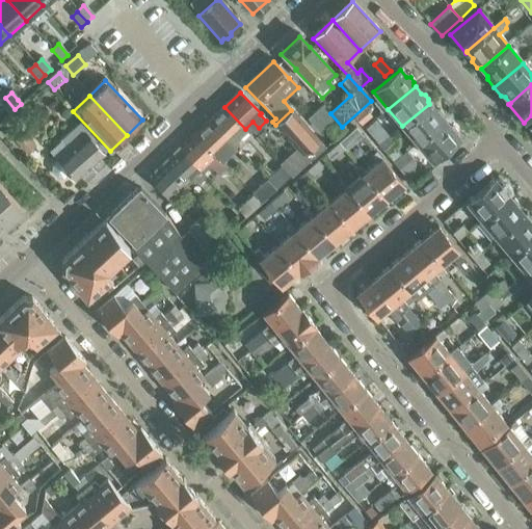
[(5,98),(0,102),(0,104),(6,112),(8,114),(15,109),(5,98)]
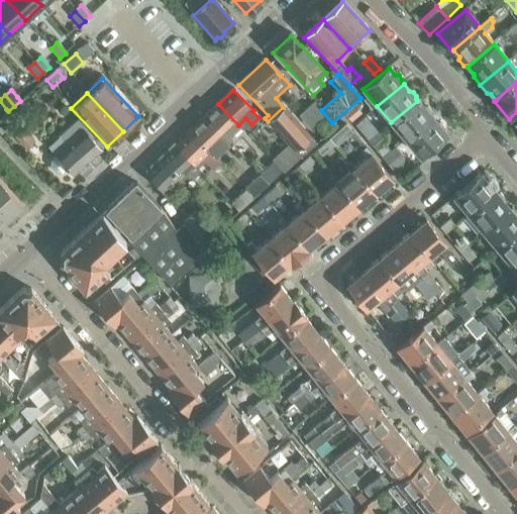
[(391,122),(406,140),(432,118),(430,116),(431,113),(427,108),(423,108),(417,101),(391,122)]
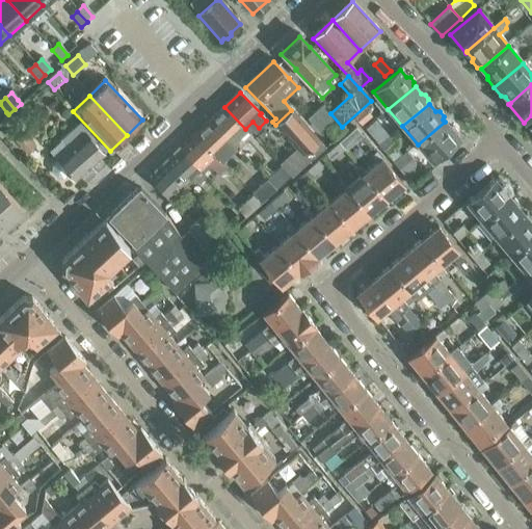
[(335,120),(322,106),(313,114),(324,128),(335,120)]
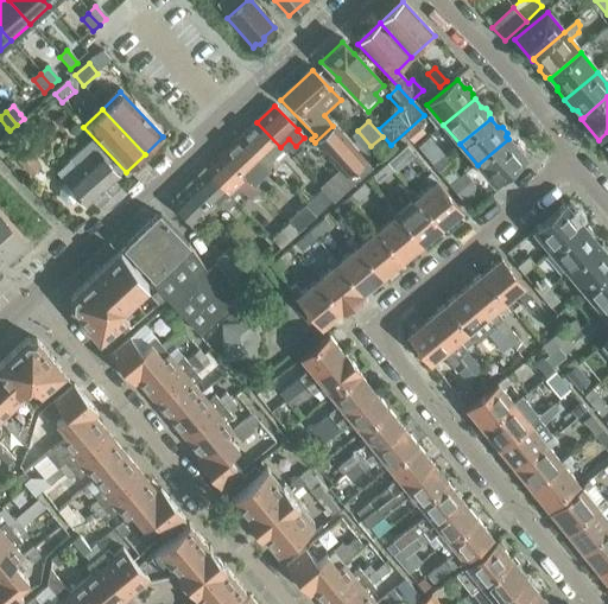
[(284,151),(280,147),(257,122),(240,139),(267,166),(284,151)]
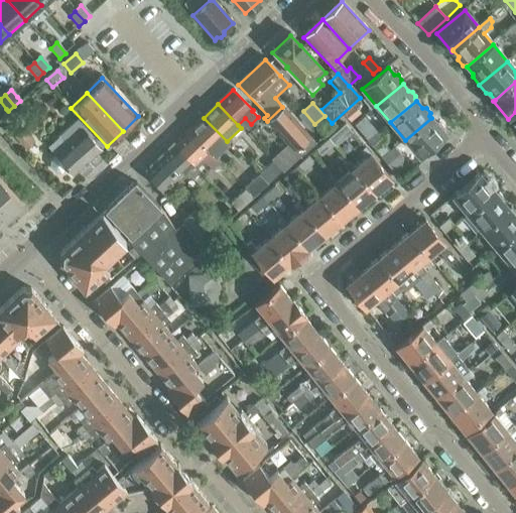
[(267,121),(300,157),(316,143),(282,107),(267,121)]
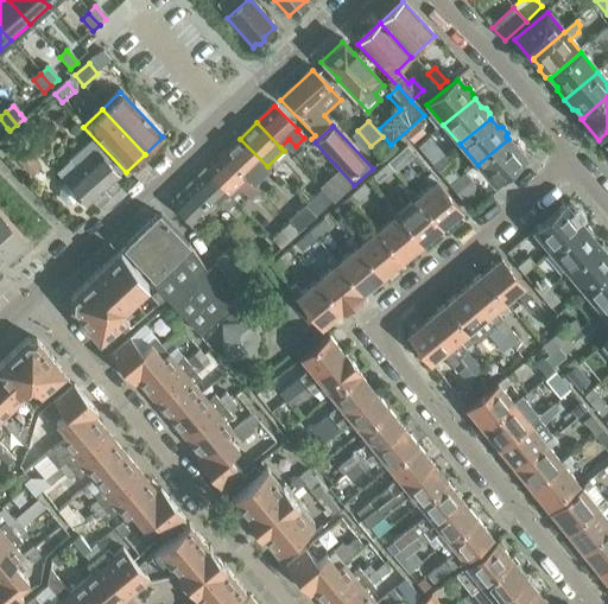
[(416,127),(405,135),(412,145),(423,135),(416,127)]
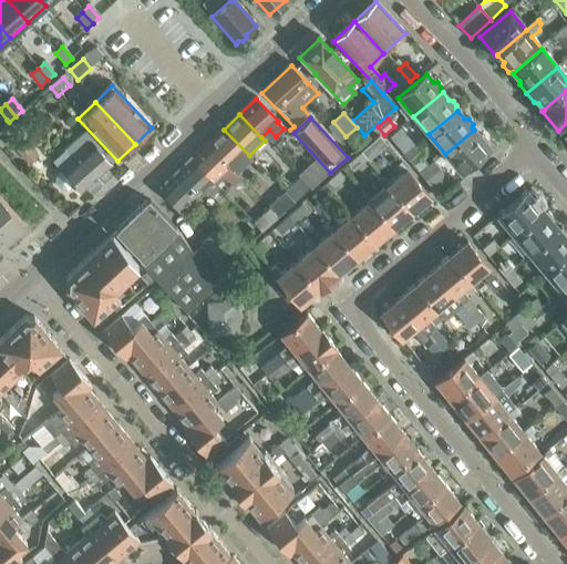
[(224,130),(207,145),(229,167),(235,174),(251,157),(249,155),(224,130)]
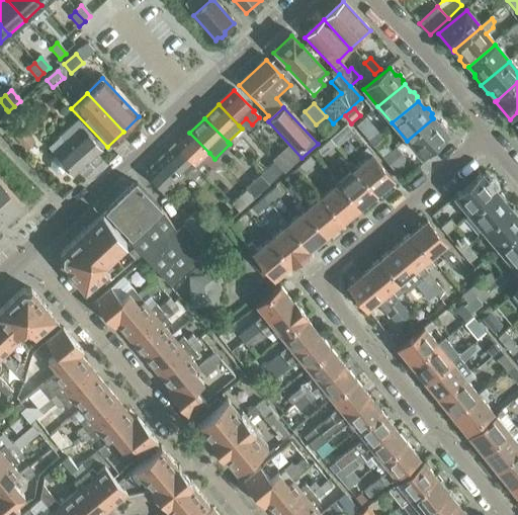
[(364,118),(356,125),(361,132),(369,124),(364,118)]
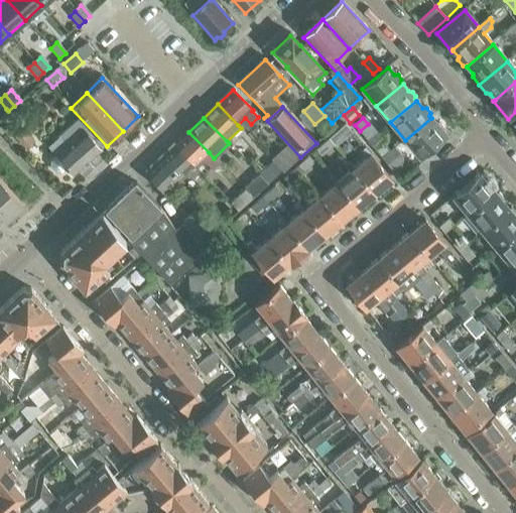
[(436,125),(431,118),(405,140),(419,157),(445,135),(442,132),(443,129),(439,125),(436,125)]
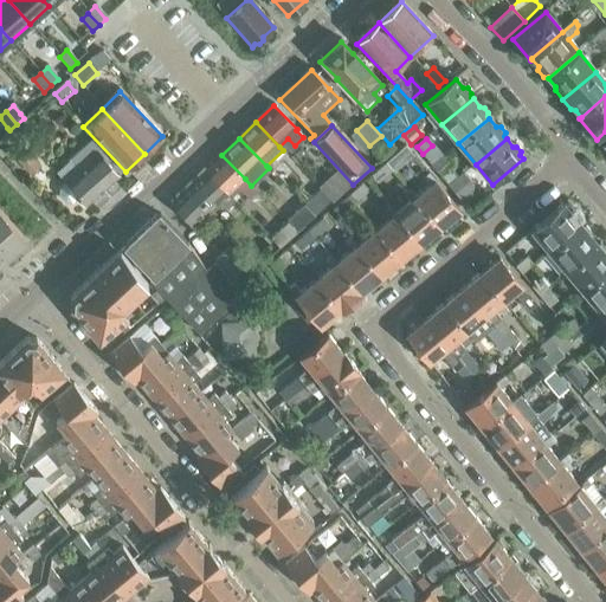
[(401,153),(386,166),(393,173),(407,161),(401,153)]
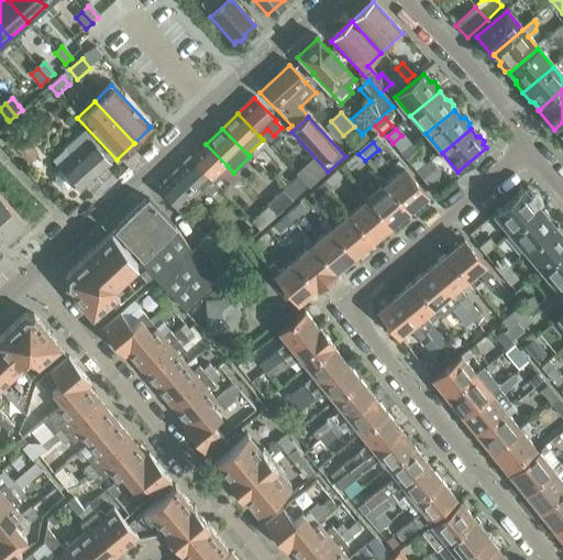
[(110,164),(110,163),(92,144),(79,156),(74,150),(67,154),(65,151),(53,162),(62,173),(55,178),(55,184),(61,190),(66,190),(73,185),(79,191),(110,164)]
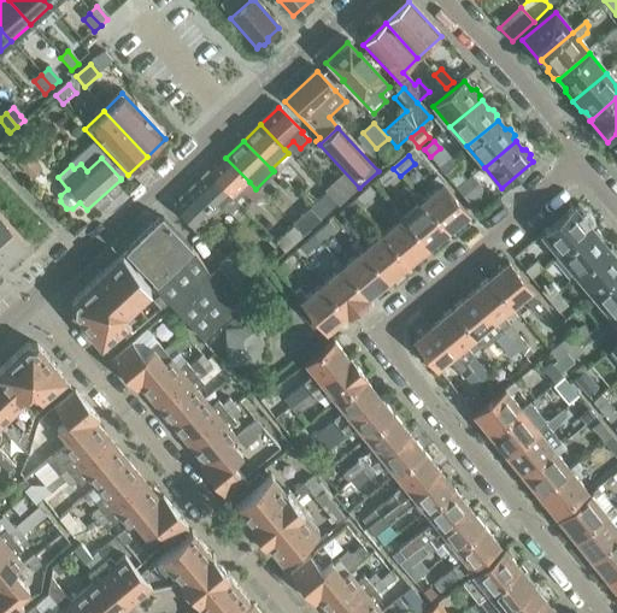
[(218,165),(209,174),(233,199),(250,182),(225,158),(218,165)]
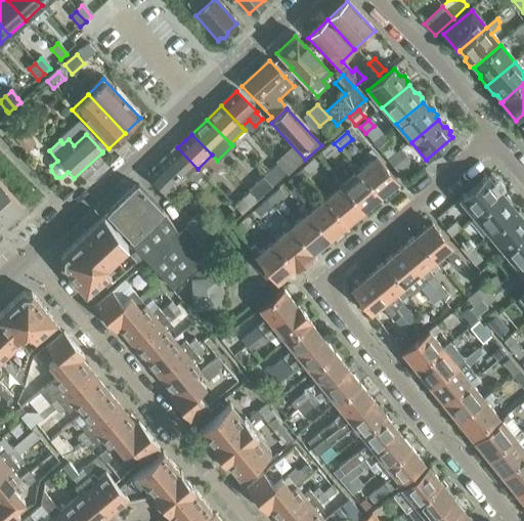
[(379,152),(391,141),(385,134),(373,144),(379,152)]
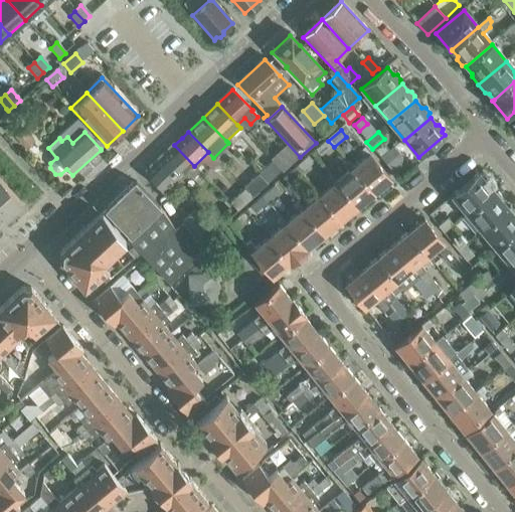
[(322,158),(334,147),(328,141),(316,151),(322,158)]
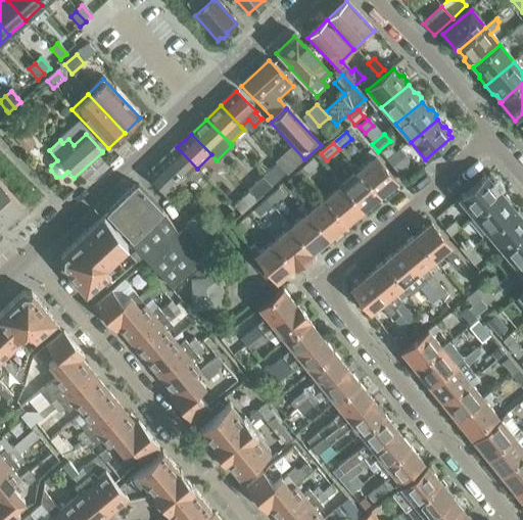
[(168,196),(197,169),(177,147),(147,176),(168,196)]
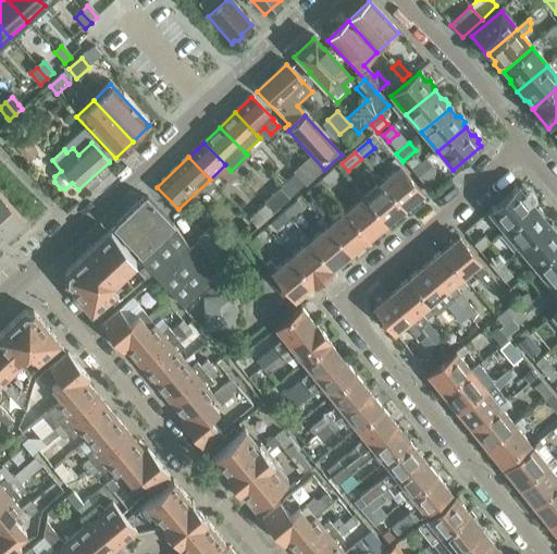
[(294,171),(305,183),(318,172),(306,159),(294,171)]
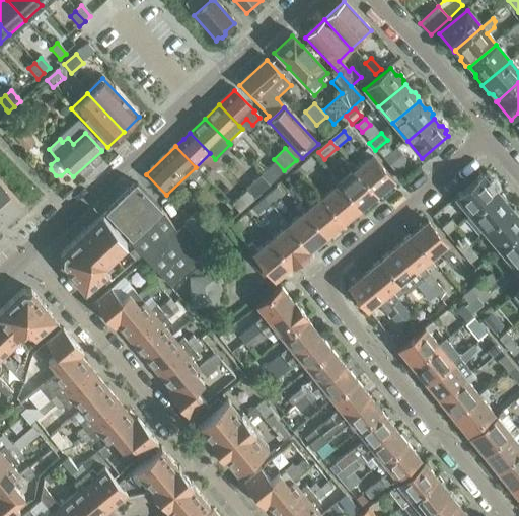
[(369,159),(355,170),(376,196),(393,181),(373,156),(372,156),(367,150),(363,153),(369,159)]
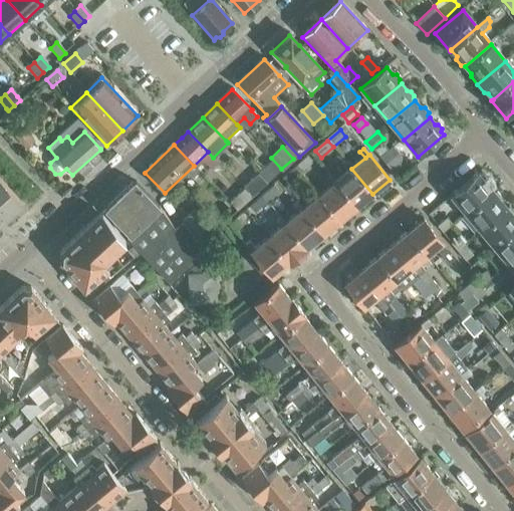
[(390,150),(379,159),(384,166),(396,157),(390,150)]
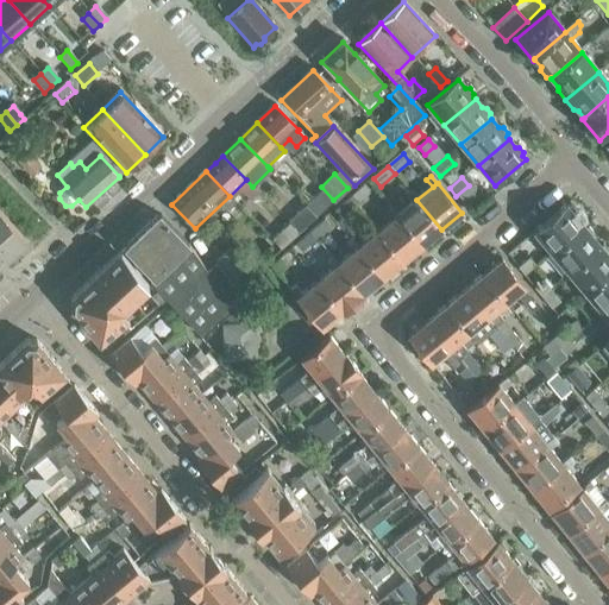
[(364,188),(350,200),(356,208),(370,195),(364,188)]
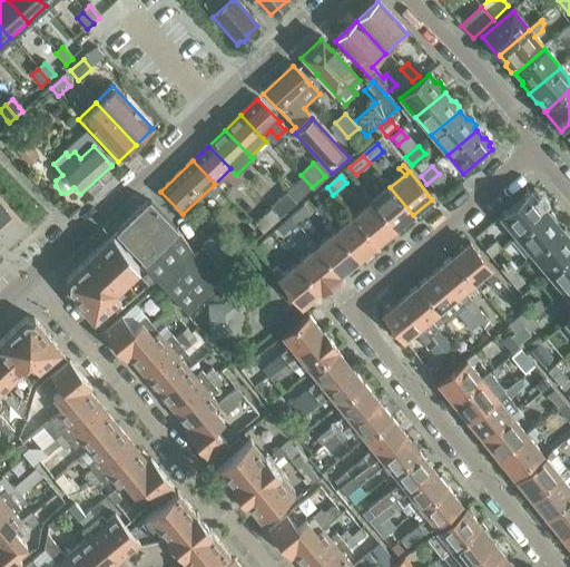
[(297,205),(314,191),(303,179),(287,195),(297,205)]
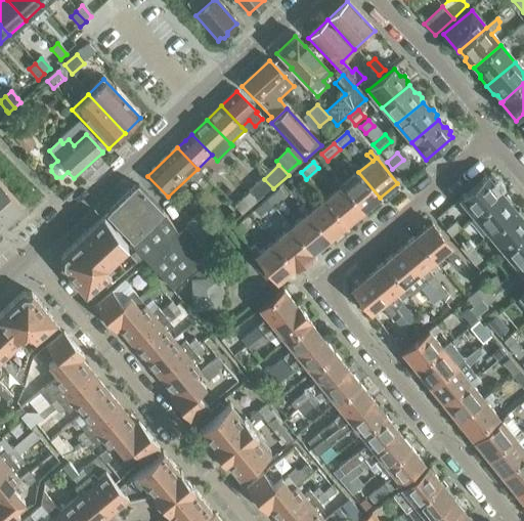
[(363,212),(380,198),(358,172),(353,166),(349,168),(355,175),(342,186),(363,212)]
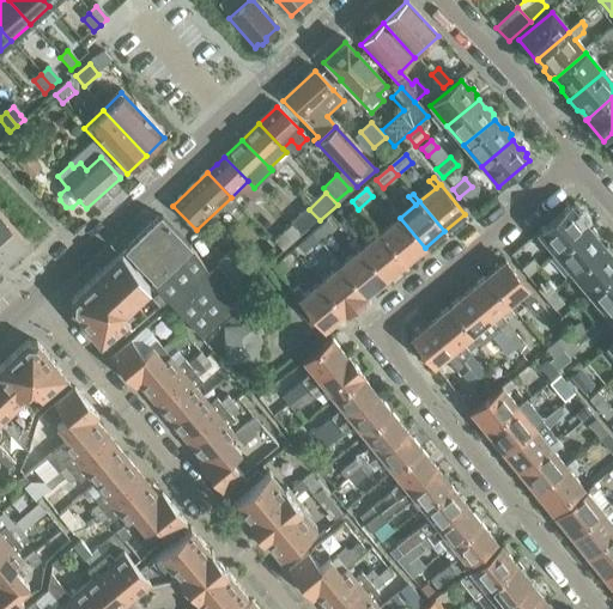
[(358,209),(352,201),(338,214),(344,223),(358,209)]
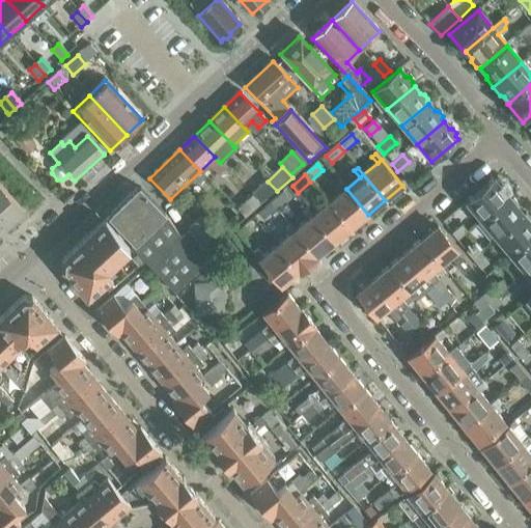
[(467,203),(481,221),(508,198),(502,191),(502,187),(498,183),(495,182),(494,181),(467,203)]
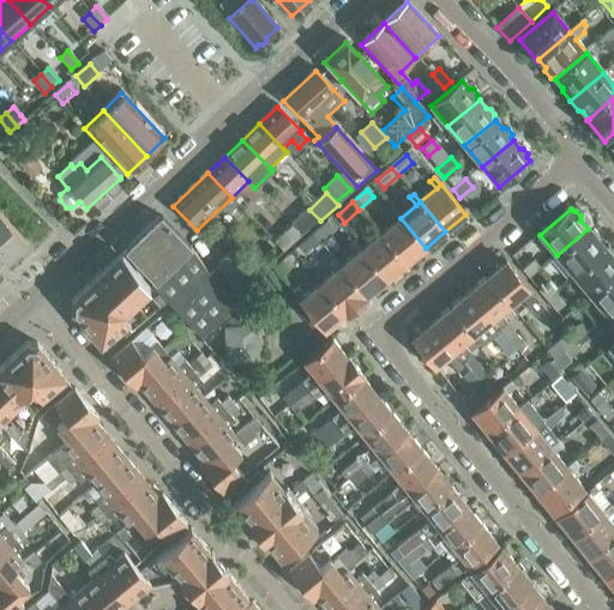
[(309,210),(292,227),(302,236),(320,221),(309,210)]
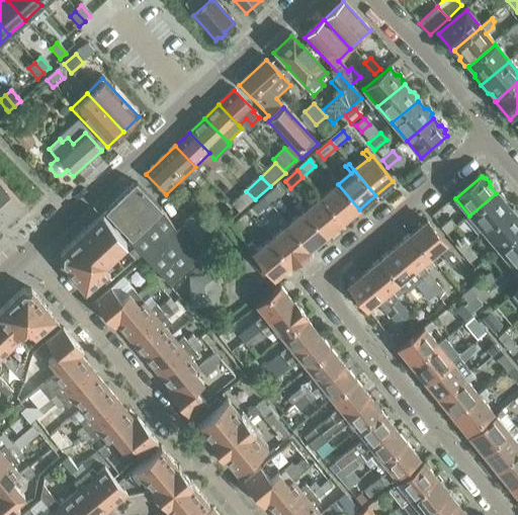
[(342,224),(359,209),(338,184),(332,177),(329,180),(334,187),(321,198),(342,224)]
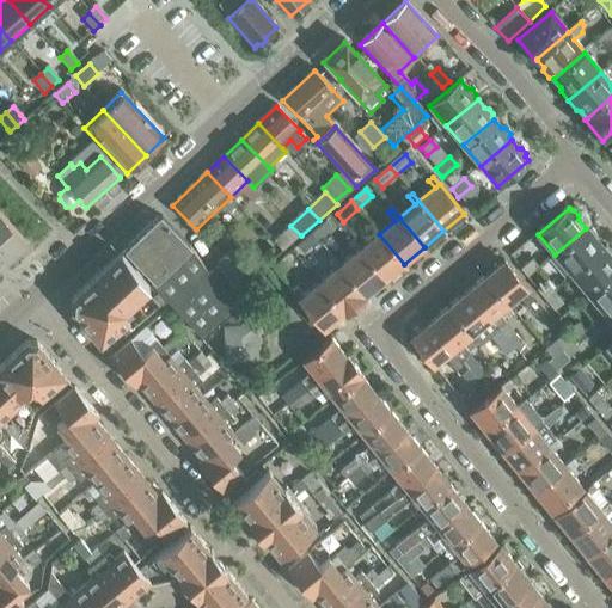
[(0,215),(0,268),(26,245),(0,215)]
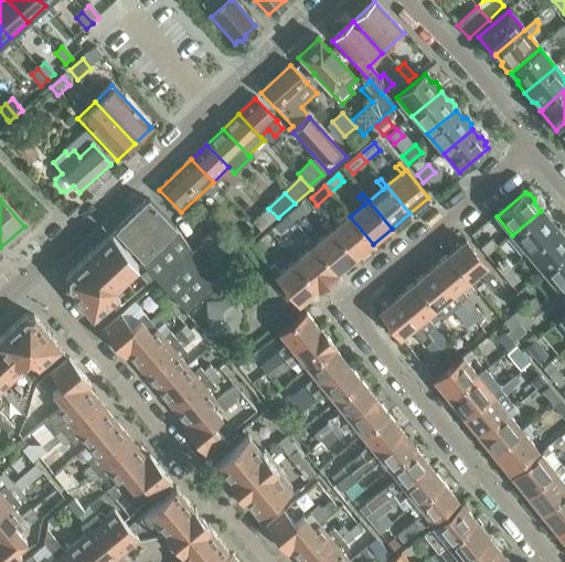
[(174,229),(148,201),(116,231),(140,258),(137,262),(188,314),(227,279),(200,245),(191,253),(174,229)]
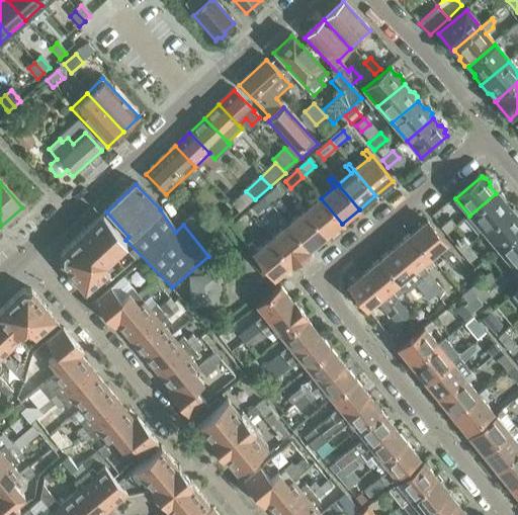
[(232,204),(240,212),(253,201),(238,186),(233,191),(240,197),(232,204)]
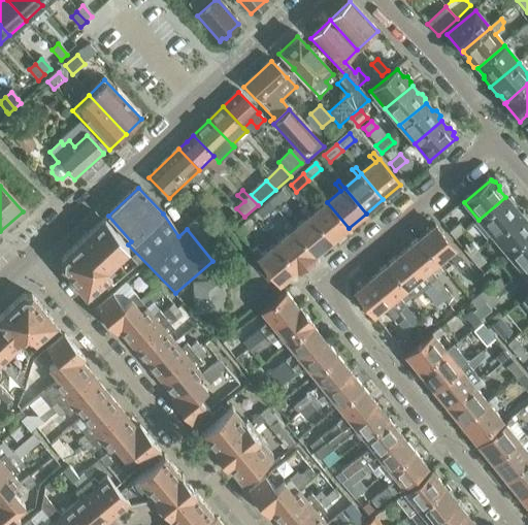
[(282,192),(269,203),(274,209),(287,198),(282,192)]
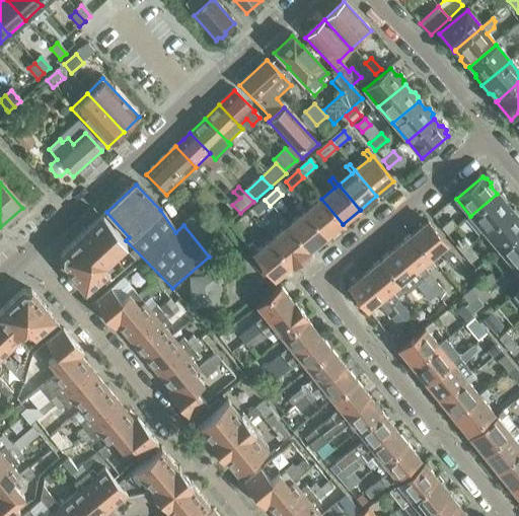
[(304,213),(325,238),(343,224),(321,199),(315,192),(312,195),(317,202),(304,213)]
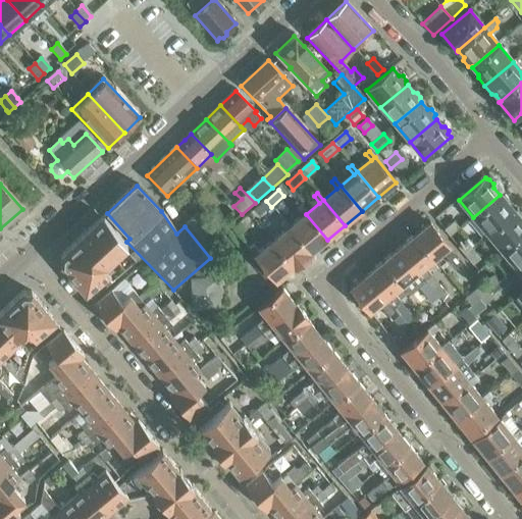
[(500,195),(473,217),(487,235),(514,212),(509,205),(509,202),(505,196),(501,196),(500,195)]
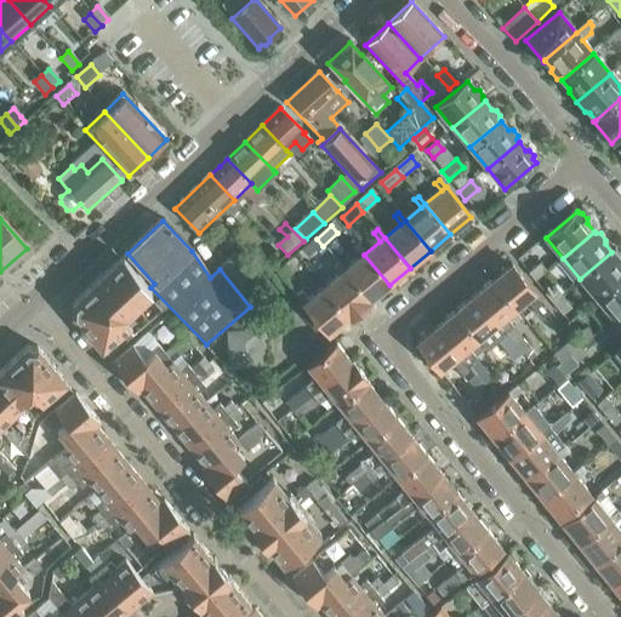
[(317,239),(302,252),(308,260),(323,246),(317,239)]
